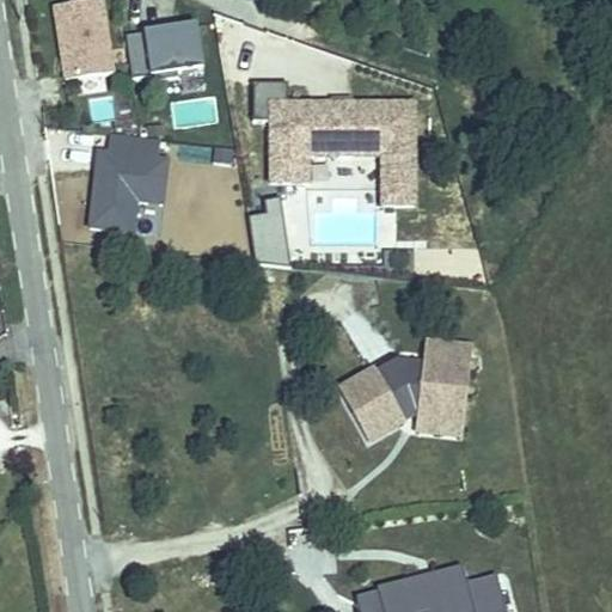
[(62,80),(115,71),(103,0),(78,0),(50,5),(62,80)]
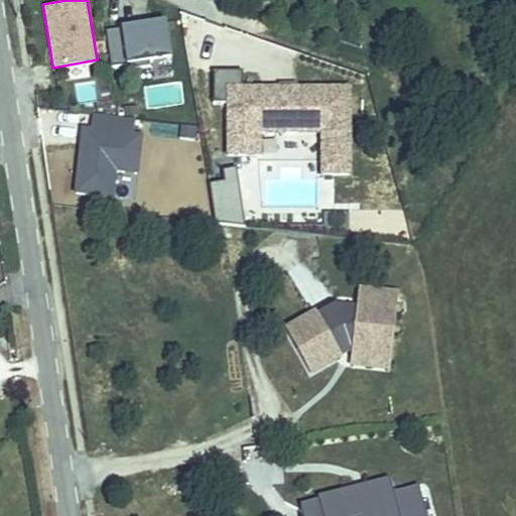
[(168,21),(110,23),(111,67),(170,65),(168,21)]
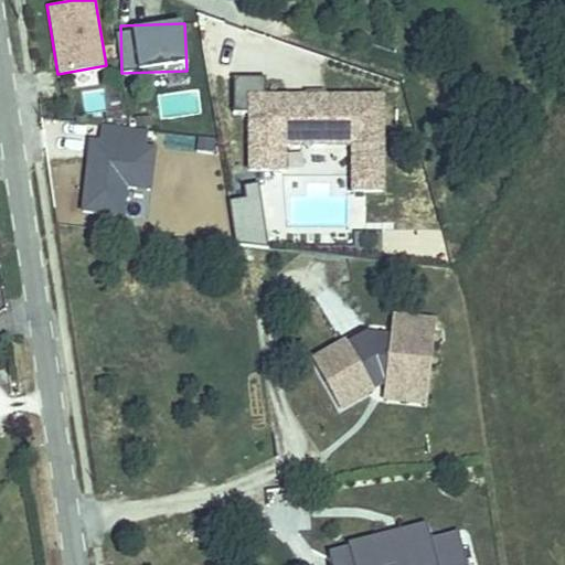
[(385,92),(265,92),(265,77),(242,77),(242,172),(287,172),(287,146),(343,146),(343,192),(385,192),(385,92)]
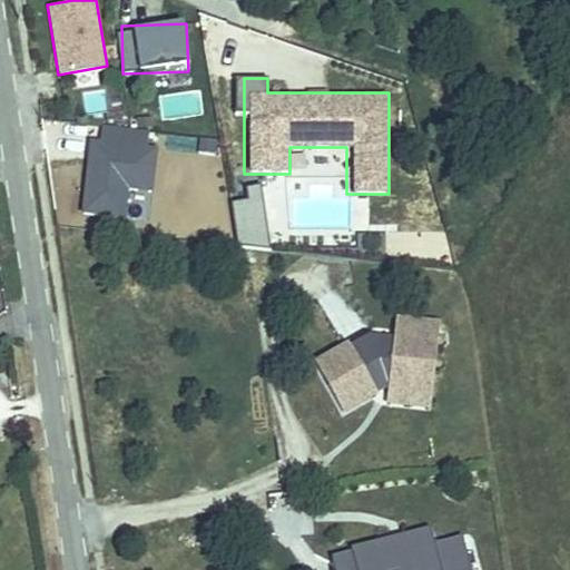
[(164,117),(203,116),(203,92),(163,94),(164,117)]
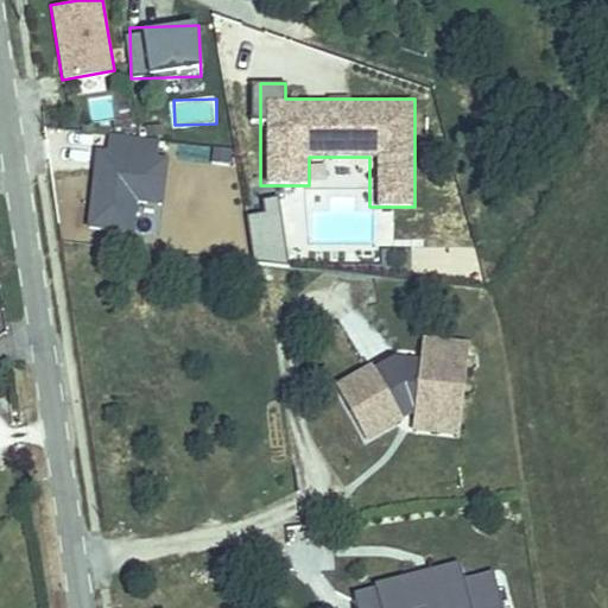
[(95,134),(89,227),(135,230),(137,202),(160,204),(165,138),(95,134)]
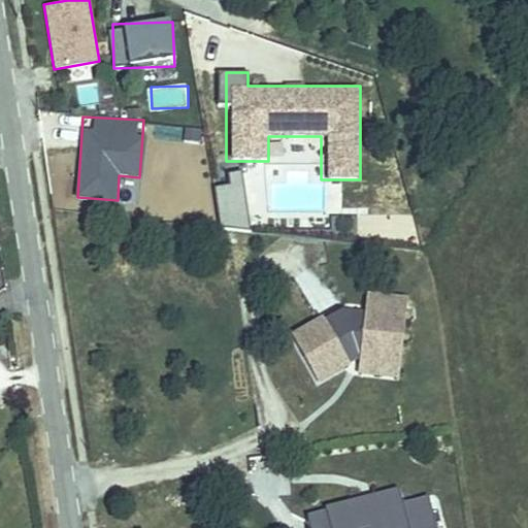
[(290,341),(318,386),(357,363),(398,367),(405,305),(364,301),(362,319),(337,317),(321,328),(318,323),(290,341)]
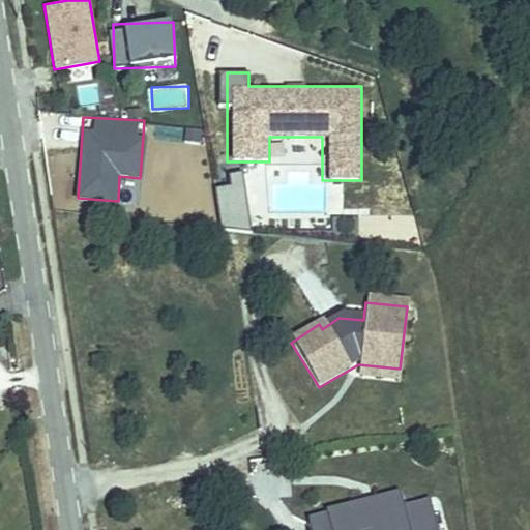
[(326,519),(307,525),(308,529),(442,529),(434,498),(366,519),(362,502),(325,513),(326,519)]
